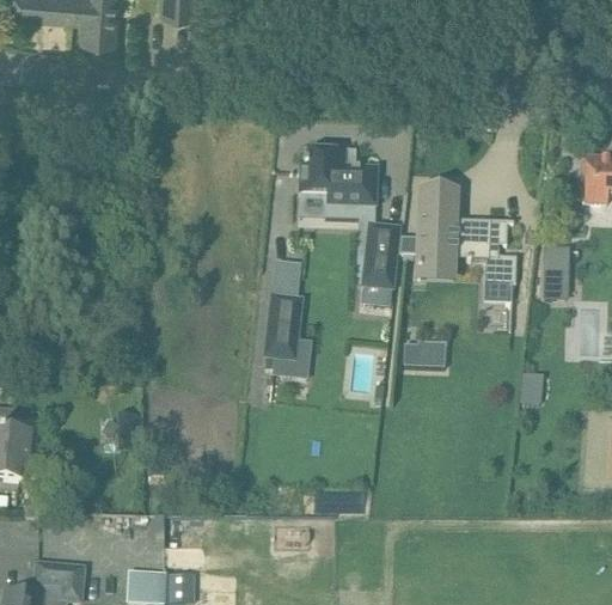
[(7,0),(7,5),(42,10),(41,14),(71,17),(72,0),(7,0)]
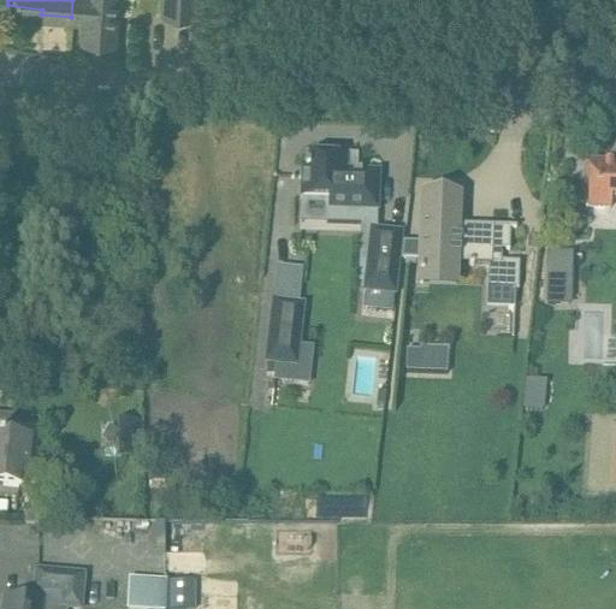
[(72,0),(71,17),(82,17),(81,34),(114,36),(117,0),(72,0)]
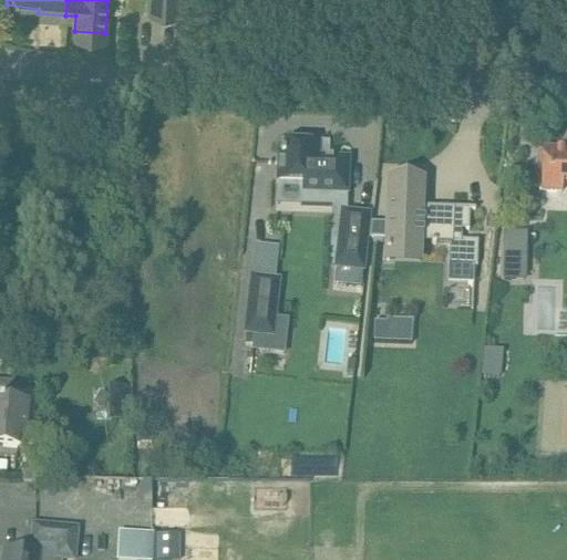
[(148,0),(147,7),(179,9),(181,0),(148,0)]
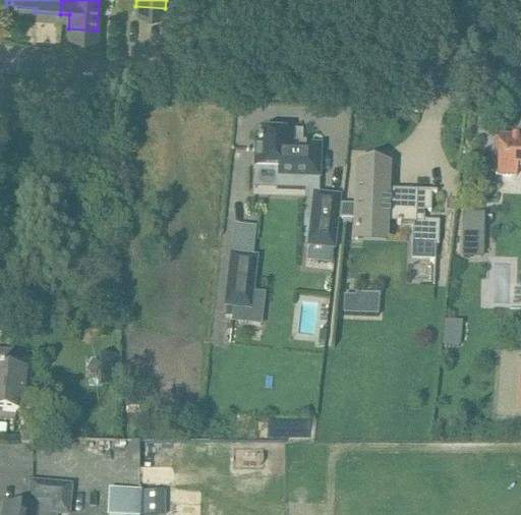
[(286,144),(287,127),(261,127),(261,136),(258,136),(258,138),(255,138),(254,163),(278,164),(278,172),(319,173),(321,141),(300,140),(300,144),(295,144),(286,144)]
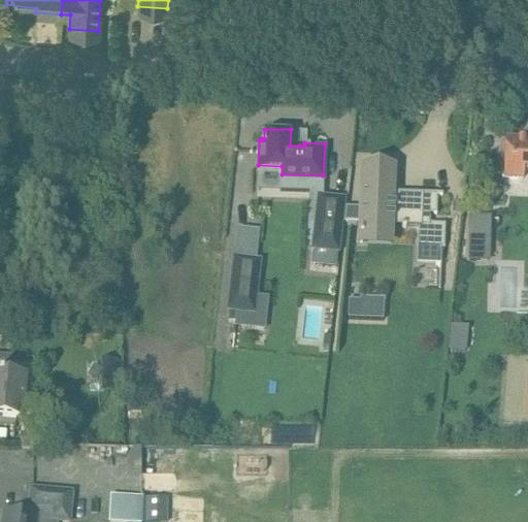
[(527,135),(504,134),(503,173),(523,173),(523,164),(527,164),(527,135)]
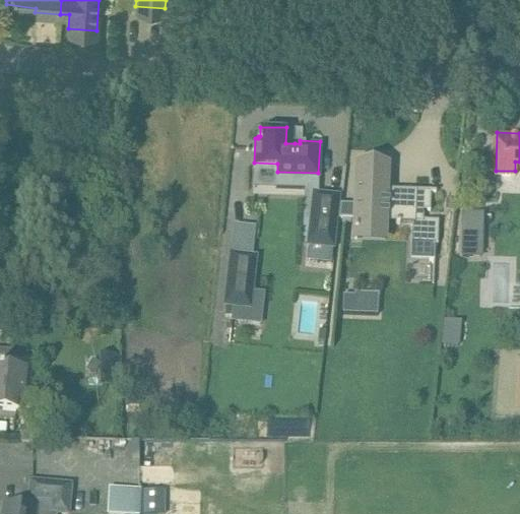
[(340,200),(338,214),(343,215),(355,215),(354,235),(383,236),(384,219),(384,216),(396,217),(396,219),(399,219),(399,217),(411,217),(410,239),(437,240),(438,217),(423,216),(424,206),(430,207),(431,194),(435,194),(435,188),(431,187),(431,189),(389,187),(389,188),(385,187),(386,164),(358,163),(356,186),(355,201),(340,200)]
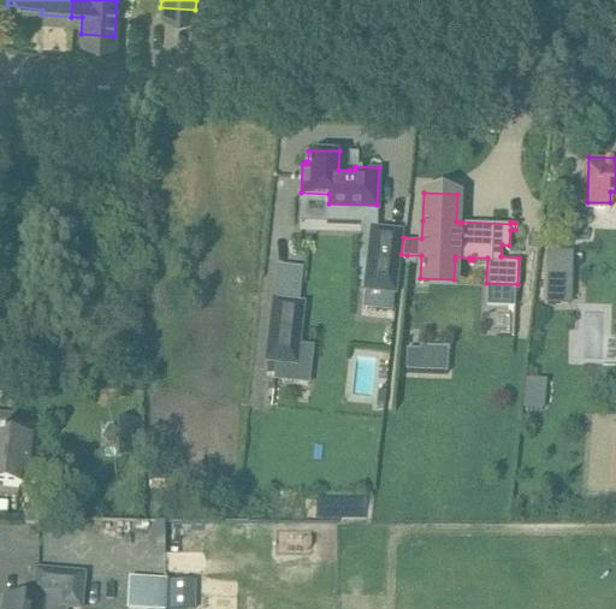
[(363,285),(363,287),(395,290),(402,228),(371,224),(363,285)]
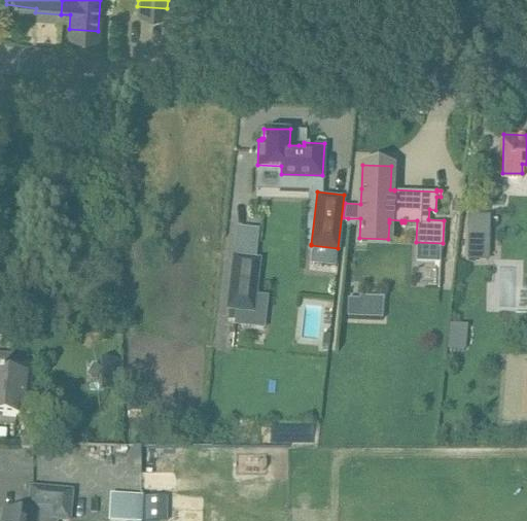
[(232,204),(229,229),(265,233),(268,208),(232,204)]
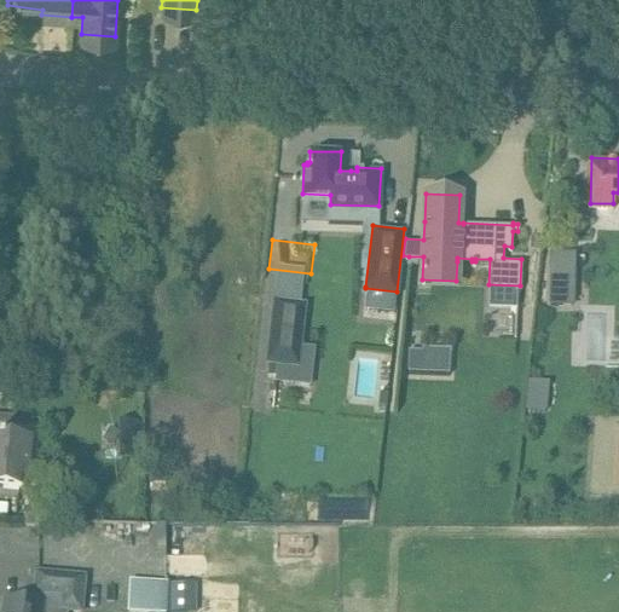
[(551,250),(550,267),(572,269),(573,250),(551,250)]
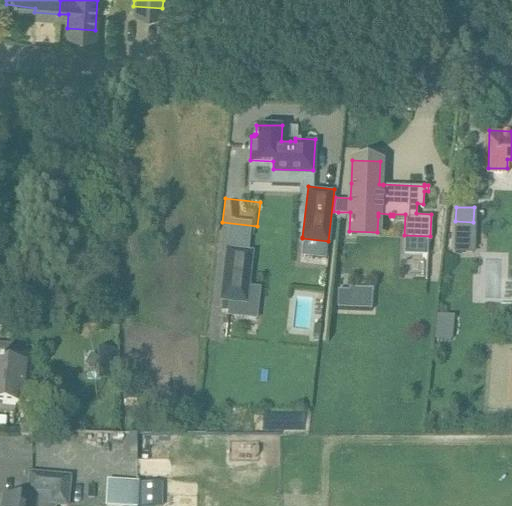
[(226,245),(220,296),(246,299),(252,248),(226,245)]
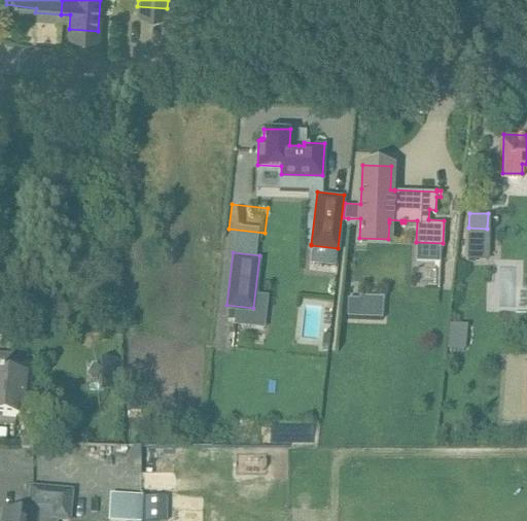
[(347,296),(347,314),(382,315),(383,297),(347,296)]
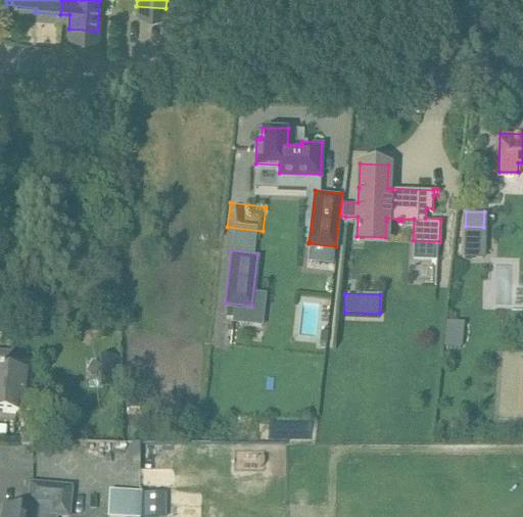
[(444,318),(442,342),(462,343),(464,319),(444,318)]
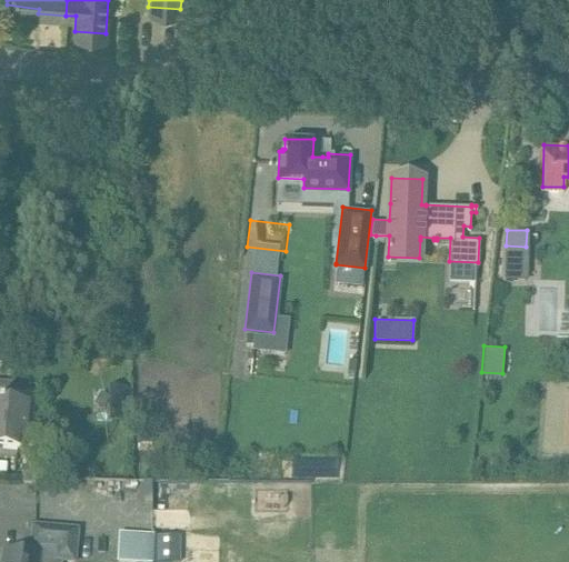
[(0,442),(9,443),(22,444),(27,400),(10,399),(11,380),(0,378),(0,442)]
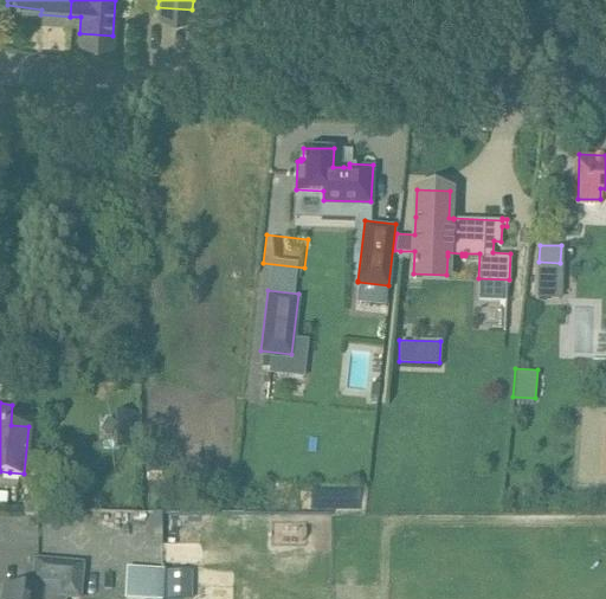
[(23,509),(57,508),(56,493),(23,494),(23,509)]
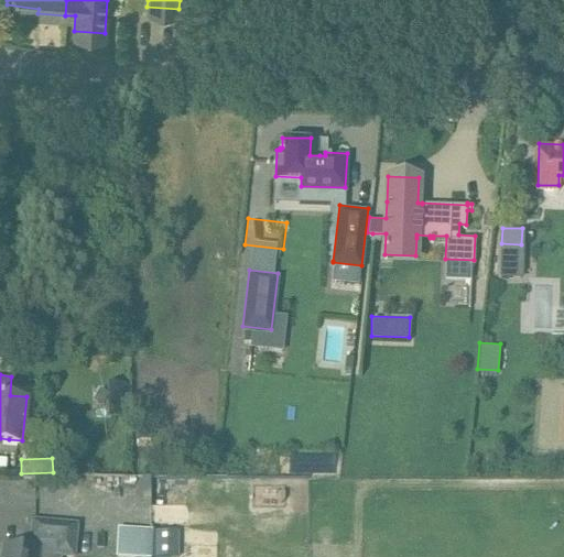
[(142,471),(142,488),(151,488),(151,471),(142,471)]
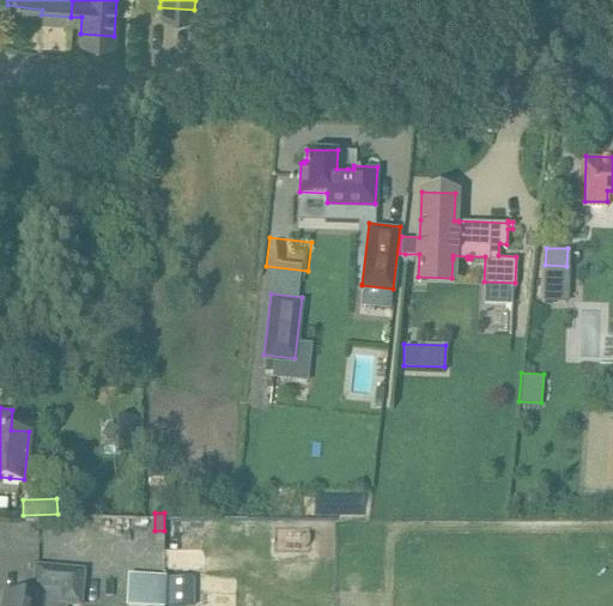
[(59,605),(60,599),(80,601),(83,567),(36,563),(34,583),(36,583),(35,593),(4,591),(1,605),(59,605)]
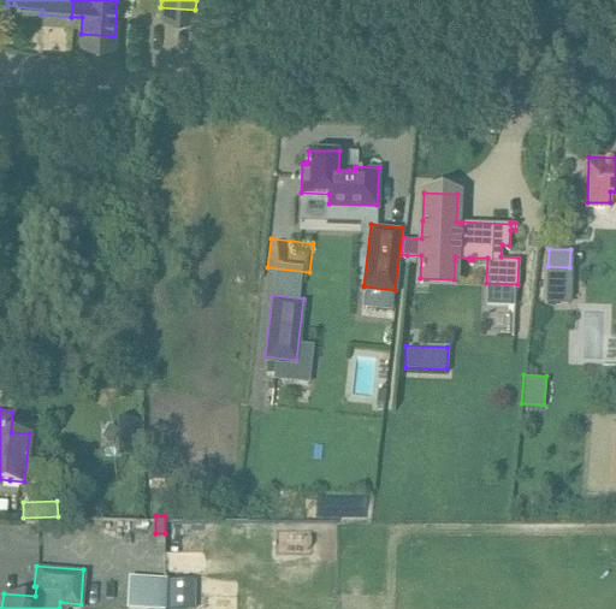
[(126,605),(165,607),(166,574),(128,573),(126,605)]
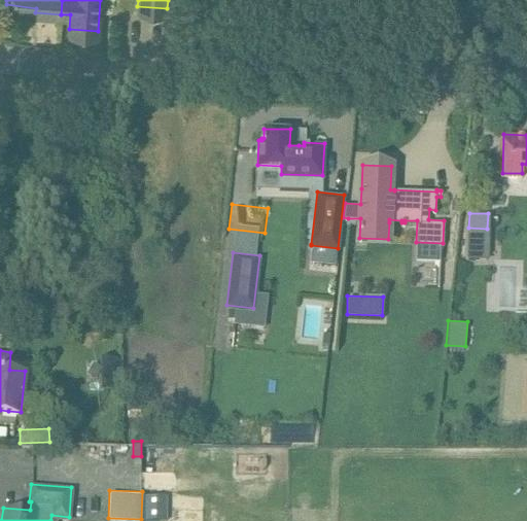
[(144,492),(144,518),(156,518),(156,492),(144,492)]
